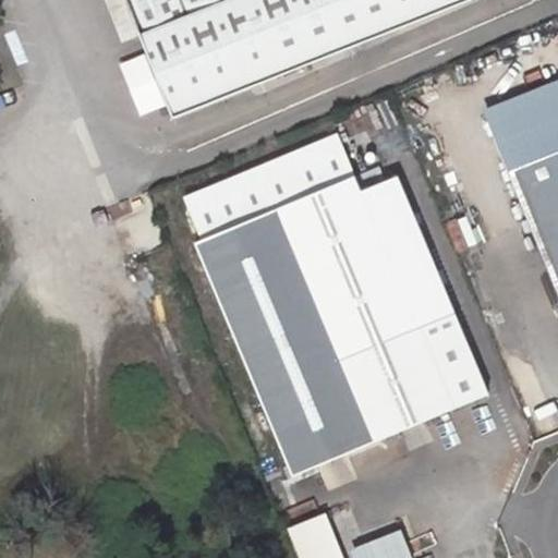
[(126,0),(160,82),(235,51),(299,27),(366,0),(126,0)]
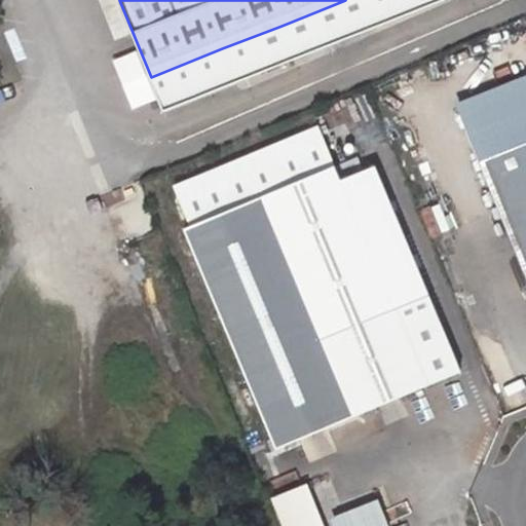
[(345,0),(282,26),(292,52),(295,59),(441,0),(345,0)]
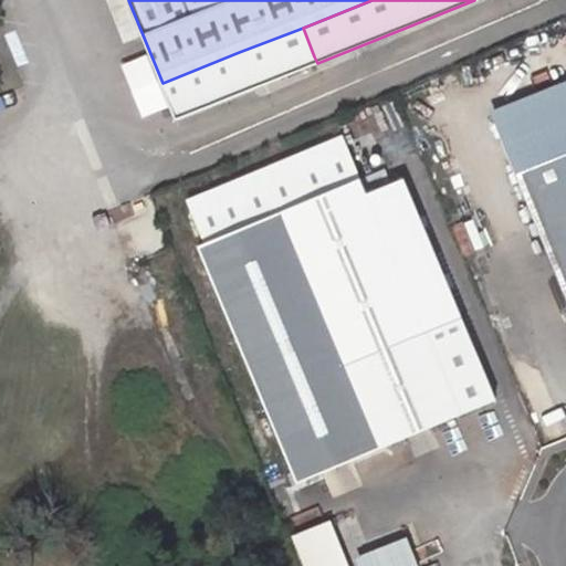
[(303,28),(239,52),(251,81),(314,56),(303,28)]
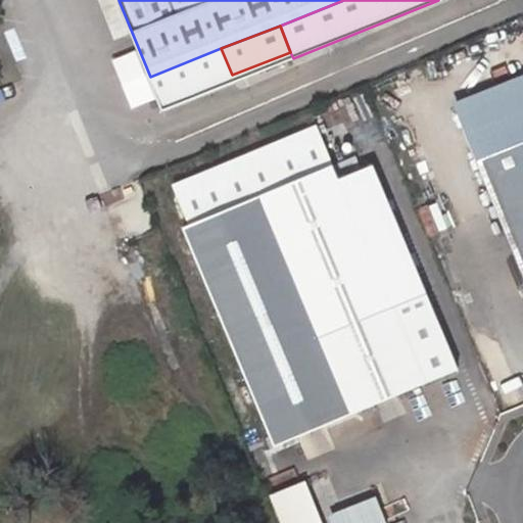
[(221,48),(150,77),(163,109),(234,82),(232,75),(221,48)]
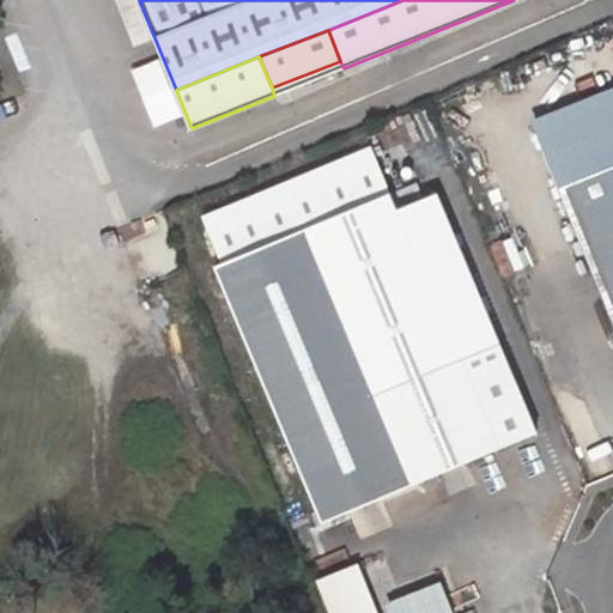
[(371,149),(202,219),(223,263),(305,229),(413,486),(536,434),(436,194),(418,201),(395,211),(392,200),(389,194),(390,194),(371,149)]
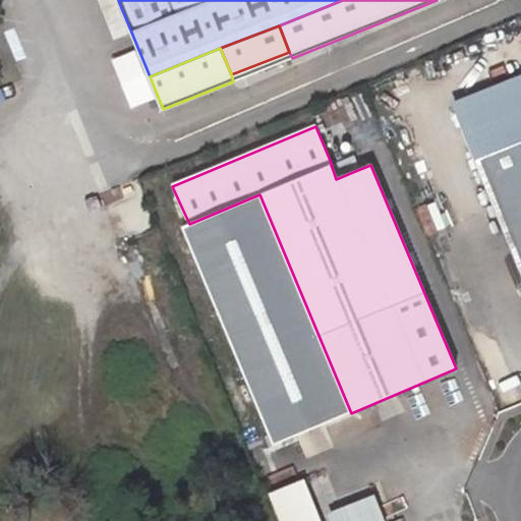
[(520,141),(474,161),(520,277),(520,141)]
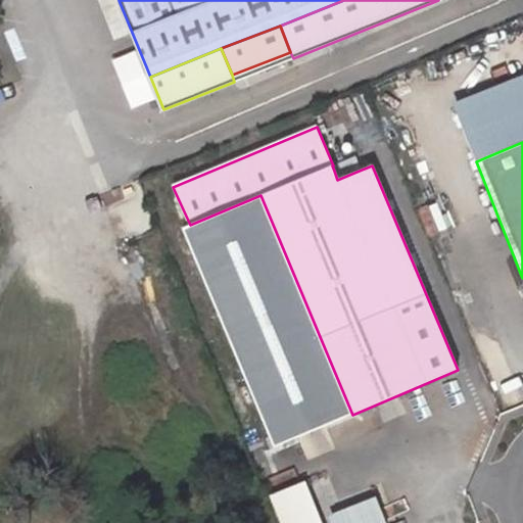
[(352,163),(334,171),(337,180),(357,172),(352,163)]
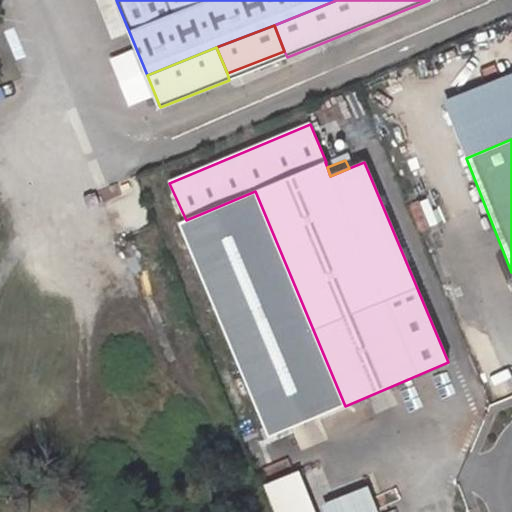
[(315,472),(286,483),(297,511),(379,511),(369,486),(327,503),(315,472)]
